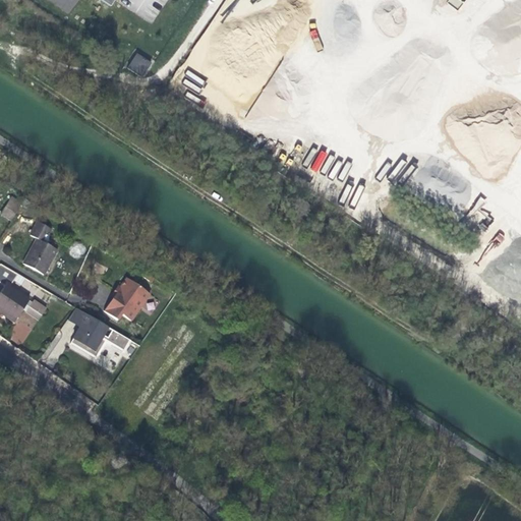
[(127,68),(143,76),(152,61),(135,53),(127,68)]
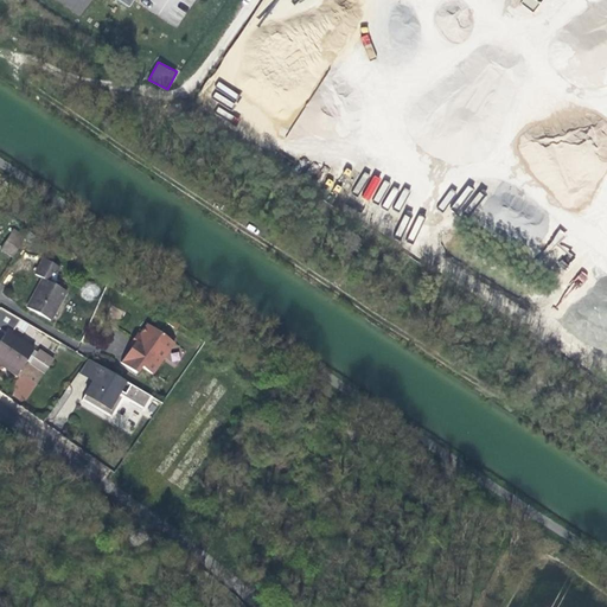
[(13,229),(0,249),(13,257),(26,237),(13,229)]
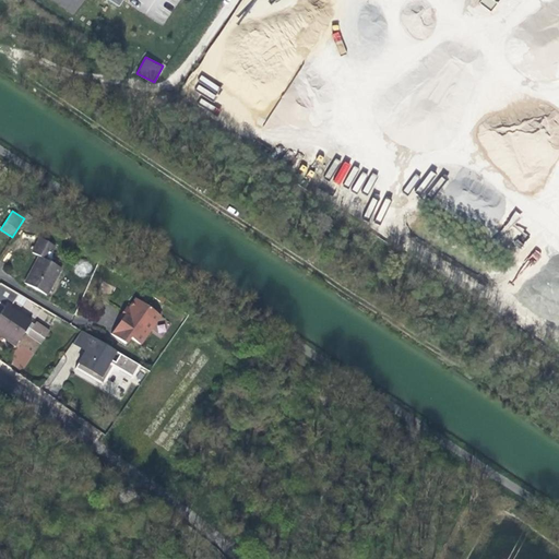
[(39,238),(32,252),(39,257),(32,271),(25,283),(47,295),(61,268),(47,260),(55,246),(39,238)]
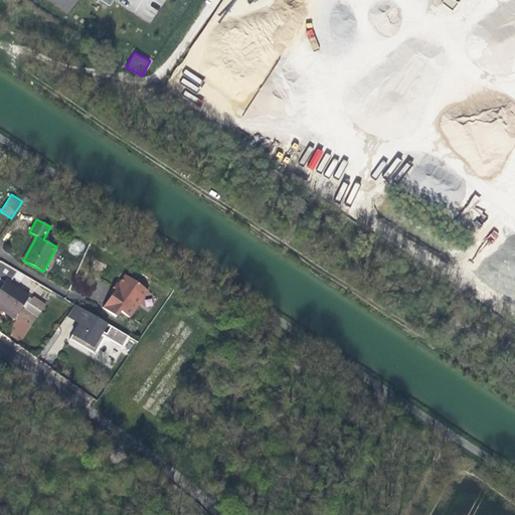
[(0,271),(0,274),(7,280),(9,277),(0,271)]
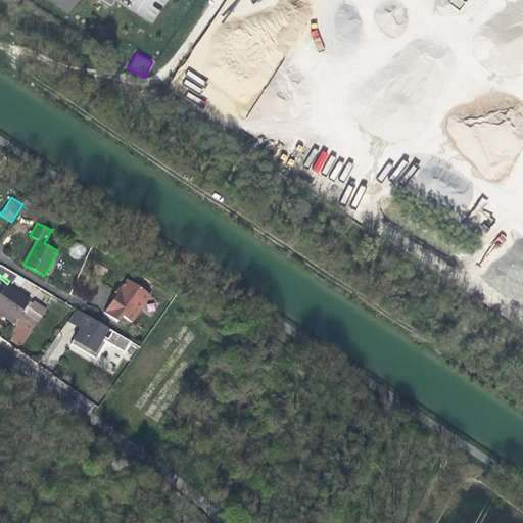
[(148,292),(130,280),(129,281),(126,282),(123,286),(124,289),(123,290),(124,291),(117,299),(116,298),(114,297),(104,312),(117,321),(122,315),(132,322),(145,303),(142,301),(148,292)]
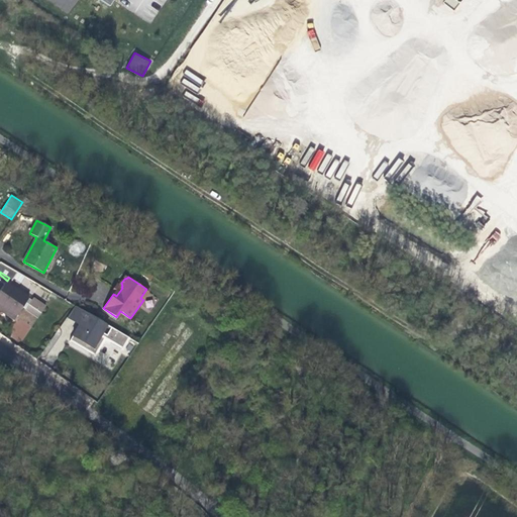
[(29,298),(5,282),(0,290),(0,310),(5,314),(14,320),(16,316),(29,298)]
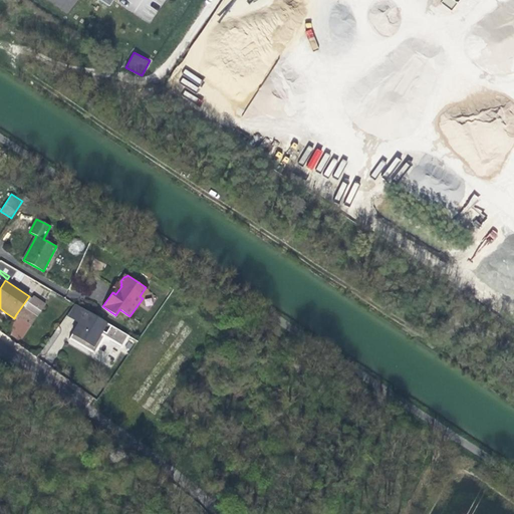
[(112,287),(110,290),(112,292),(114,293),(115,294),(121,286),(120,285),(116,282),(112,287)]
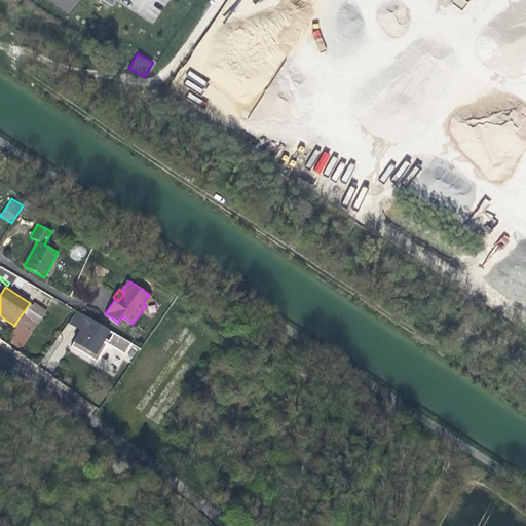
[(149,294),(143,303),(146,305),(152,297),(149,294)]
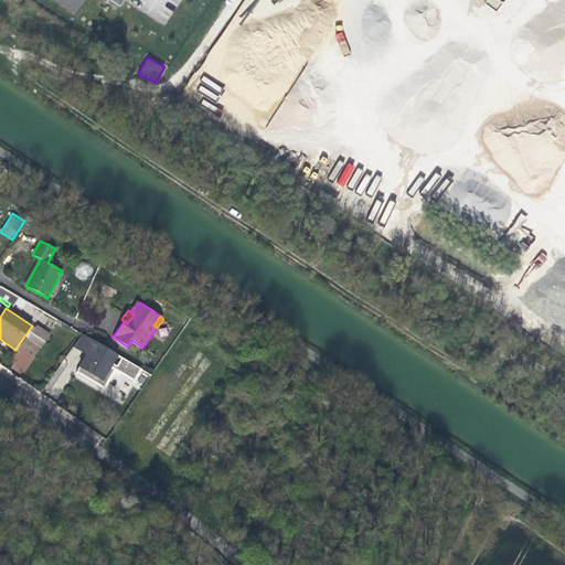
[(50,334),(36,326),(31,332),(45,342),(50,334)]
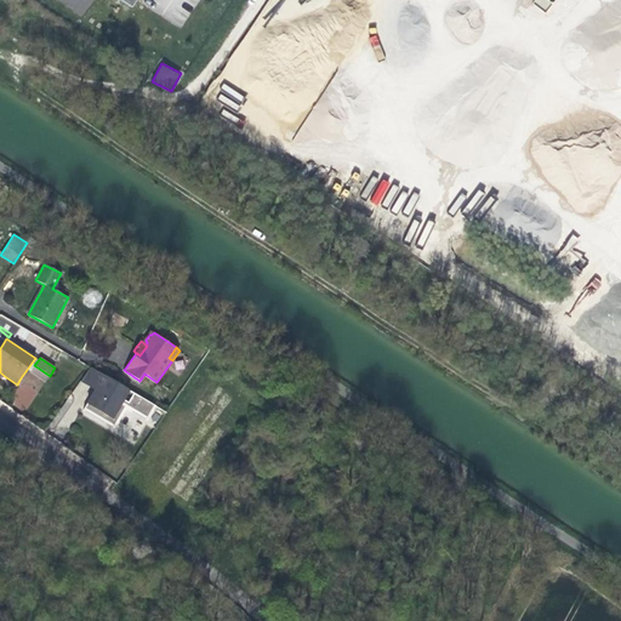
[(120,404),(129,391),(90,368),(81,381),(96,389),(91,396),(87,403),(98,410),(96,416),(114,427),(126,406),(120,404)]
